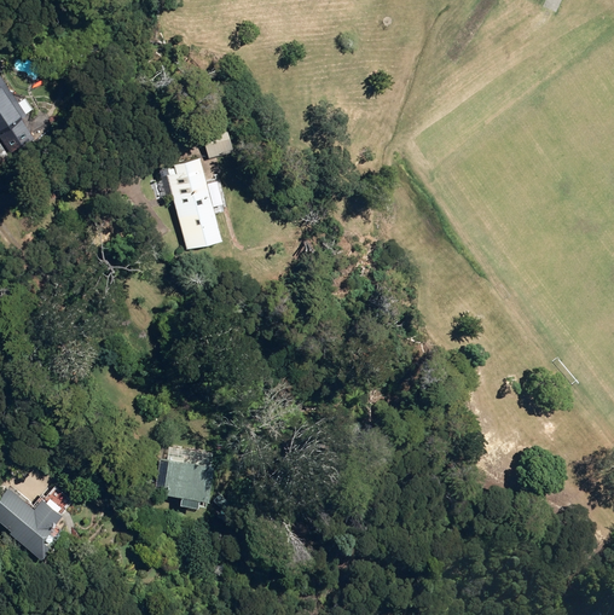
[(0,133),(13,154),(35,139),(21,120),(27,115),(0,75),(0,133)]
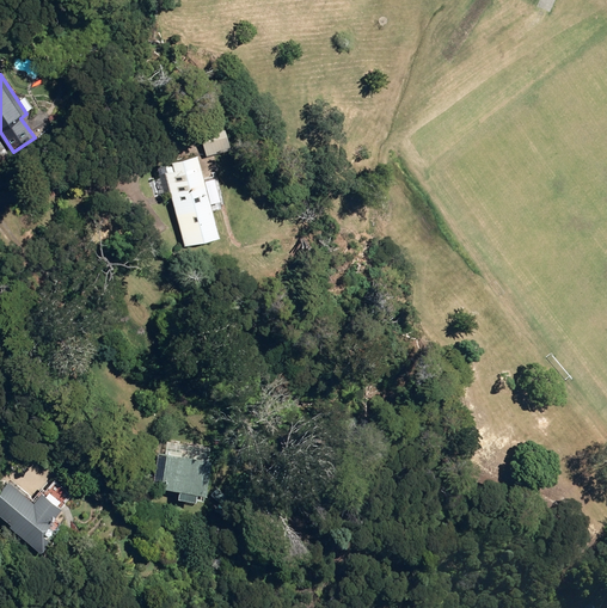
[(202,129),(213,163),(235,155),(225,123),(202,129)]
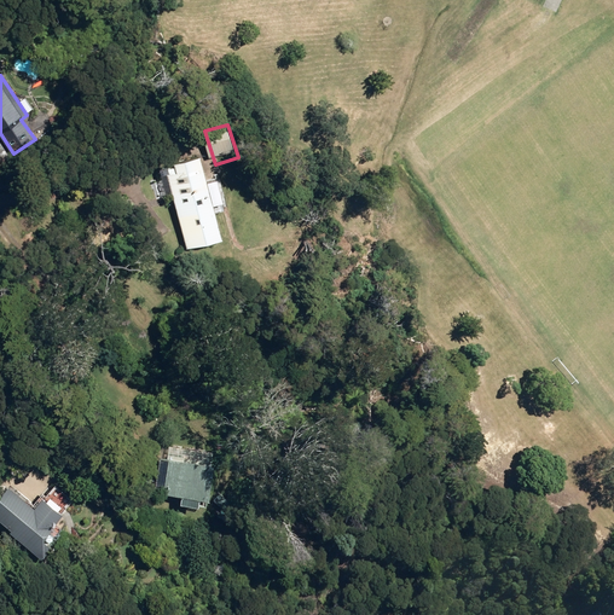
[(167,175),(187,251),(222,241),(198,157),(173,164),(174,167),(168,168),(169,175),(167,175)]
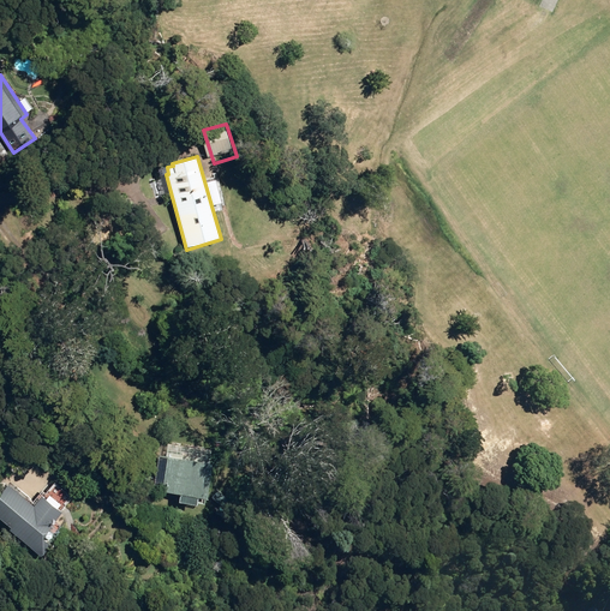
[(177,503),(193,505),(193,503),(202,504),(209,454),(167,447),(166,459),(156,457),(151,489),(160,490),(159,492),(178,495),(177,503)]
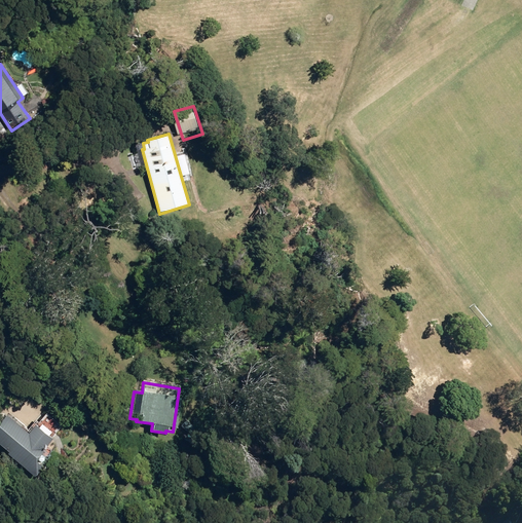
[(11,452),(36,473),(56,449),(49,444),(67,423),(51,412),(42,423),(40,421),(32,432),(12,415),(0,428),(0,439),(13,450),(11,452)]
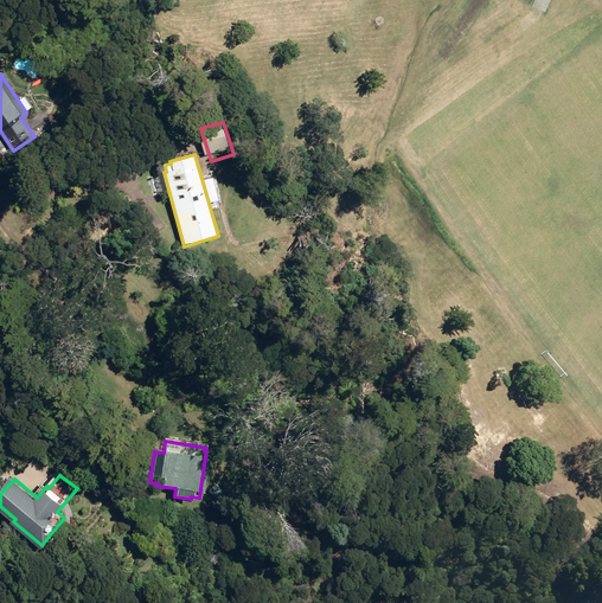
All buildings are outlined.
